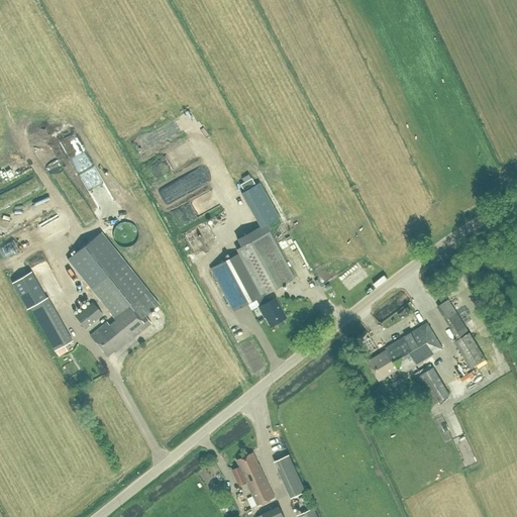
[(262,227),(279,216),(257,183),(240,193),(262,227)]
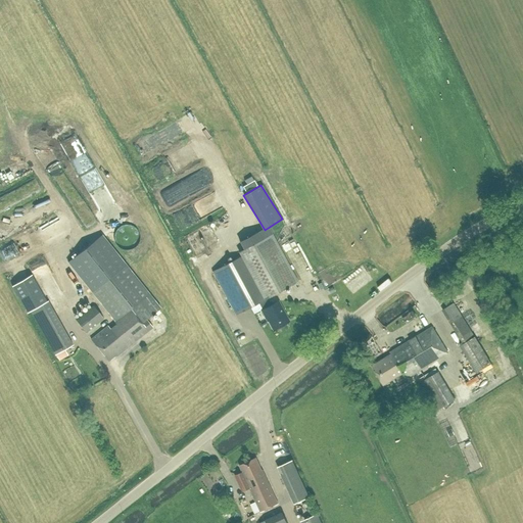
[(183,217),(176,221),(180,230),(187,226),(183,217)]
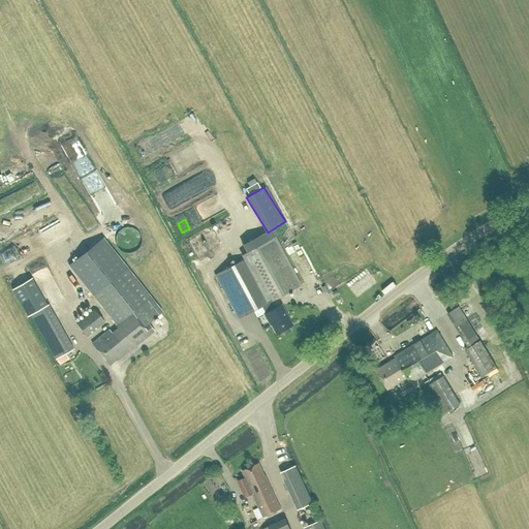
[(209,259),(207,255),(219,249),(208,228),(186,240),(199,265),(209,259)]
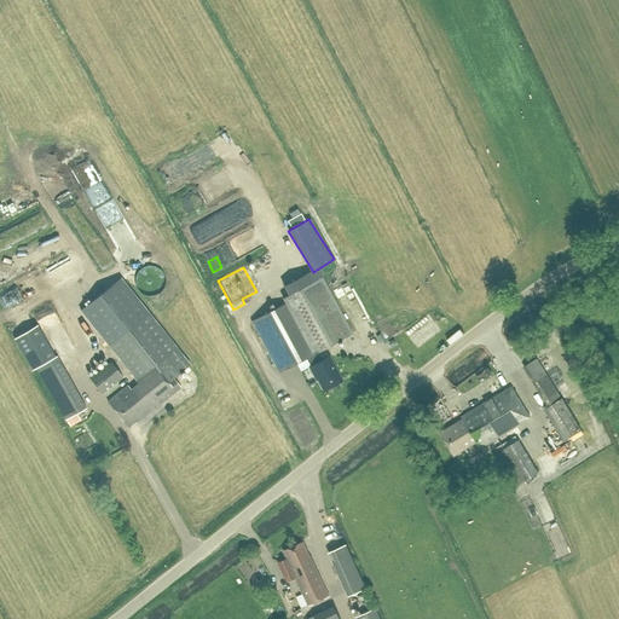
[(291,300),(253,320),(279,371),(307,357),(312,365),(310,366),(313,374),(314,374),(323,389),(341,380),(329,357),(318,362),(313,353),(352,333),(320,271),(287,289),(291,300)]
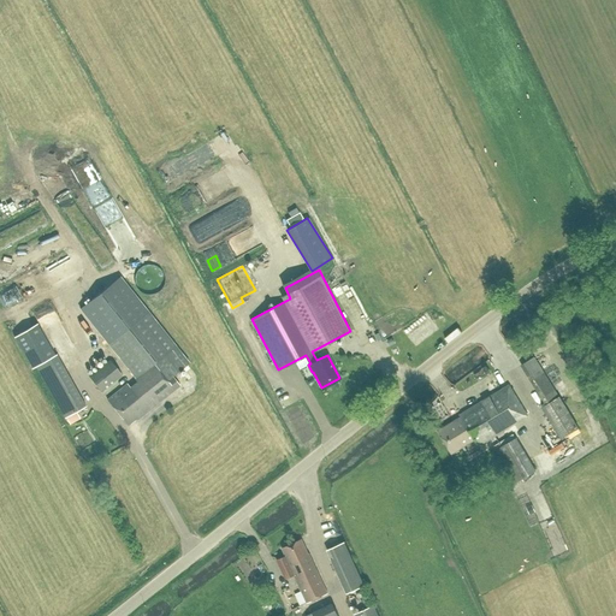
[(120,277),(81,308),(135,377),(107,398),(128,425),(136,418),(137,419),(181,385),(173,375),(181,369),(189,362),(175,345),(120,277)]
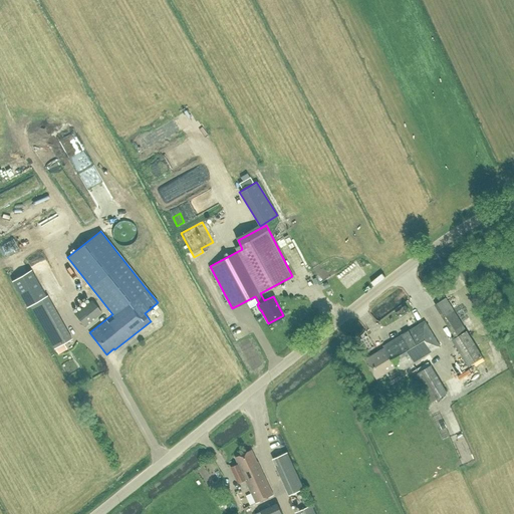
[(53,347),(60,344),(70,337),(63,323),(55,310),(47,296),(30,306),(53,347)]
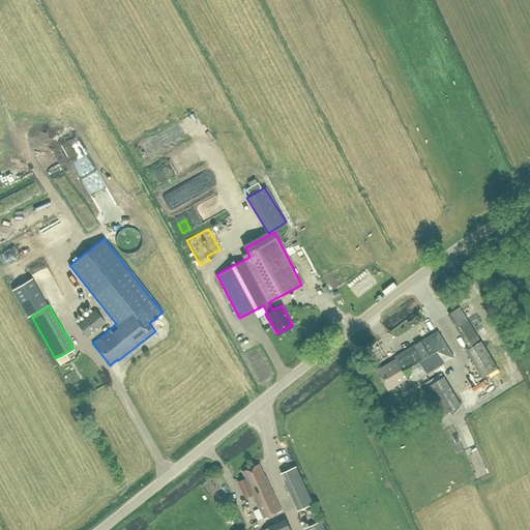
[(482,377),(497,369),(460,306),(448,314),(470,348),(466,350),(482,377)]
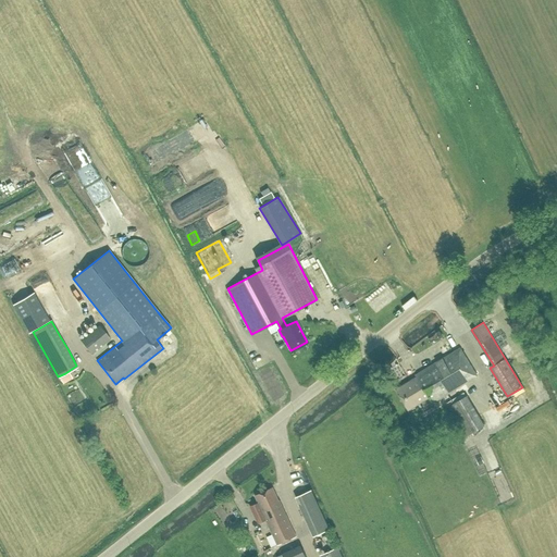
[(91,354),(110,339),(99,325),(81,339),(91,354)]
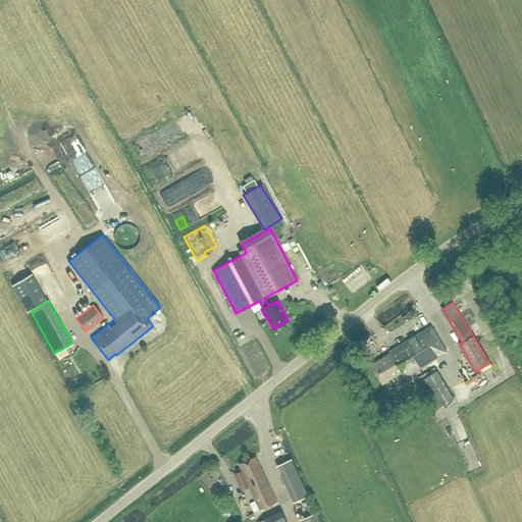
[(412,324),(392,334),(396,343),(416,332),(412,324)]
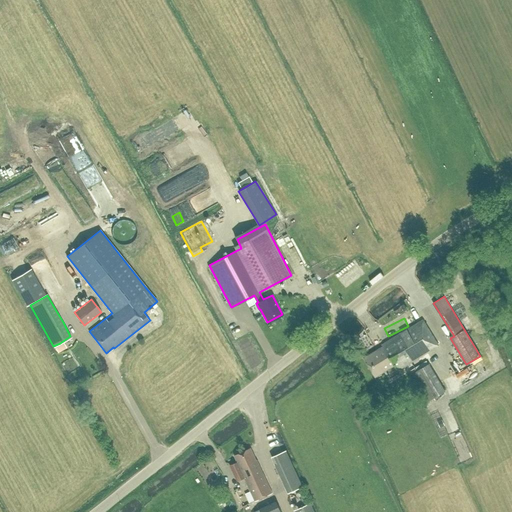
[(398,370),(439,345),(423,319),(388,340),(389,342),(364,357),(376,376),(395,365),(398,370)]
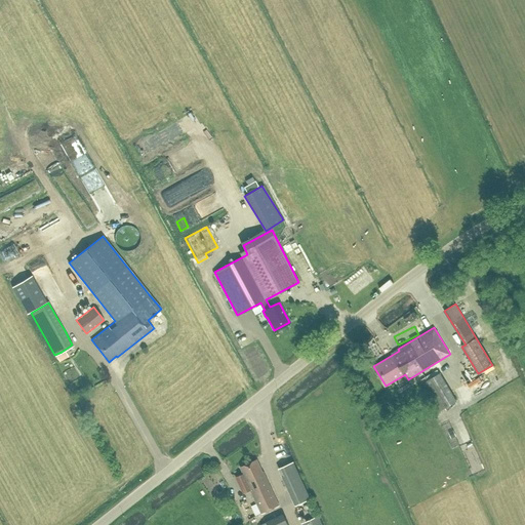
[(365,353),(374,362),(390,348),(380,338),(365,353)]
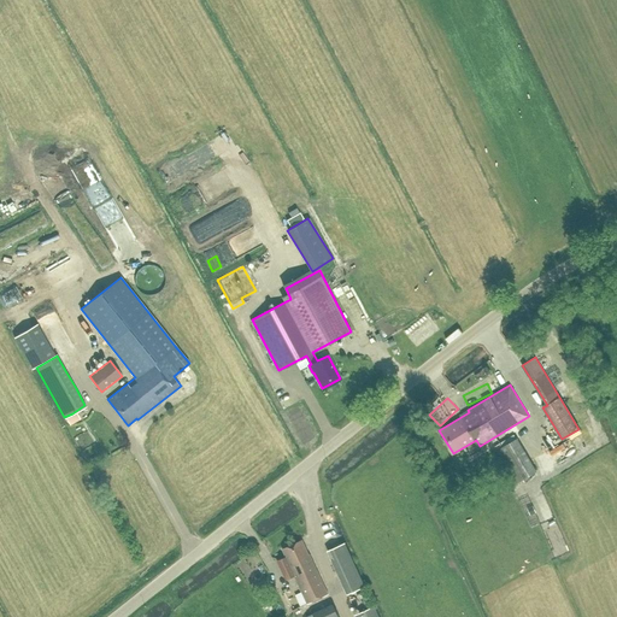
[(512,472),(507,476),(512,485),(517,482),(538,471),(518,438),(515,440),(512,435),(500,442),(504,446),(498,450),(512,472)]
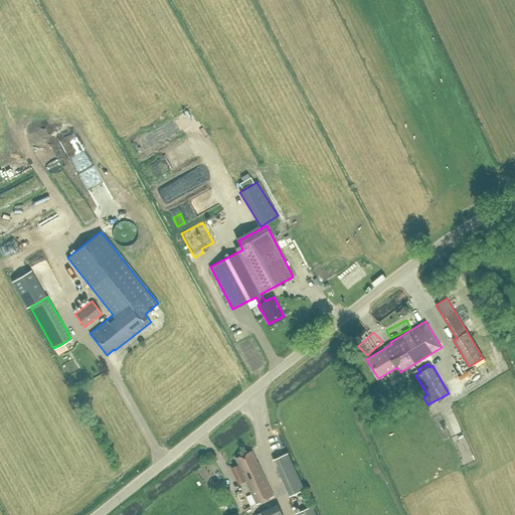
[(463,387),(475,378),(470,371),(458,380),(463,387)]
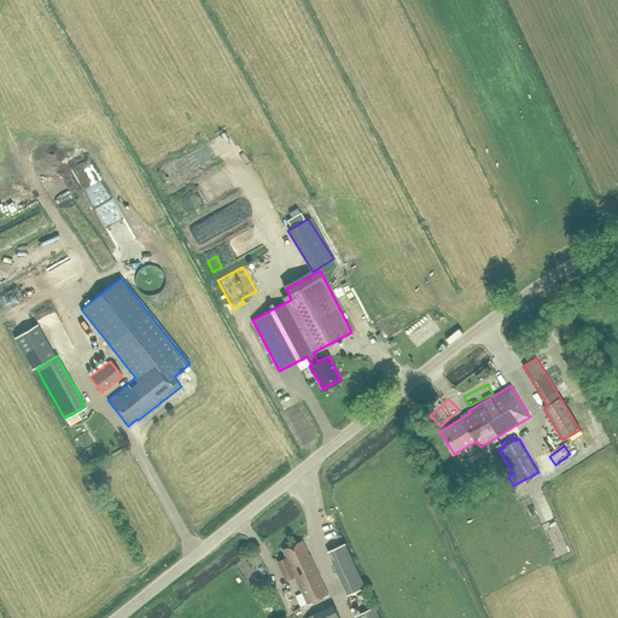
[(532,529),(541,525),(529,499),(520,502),(532,529)]
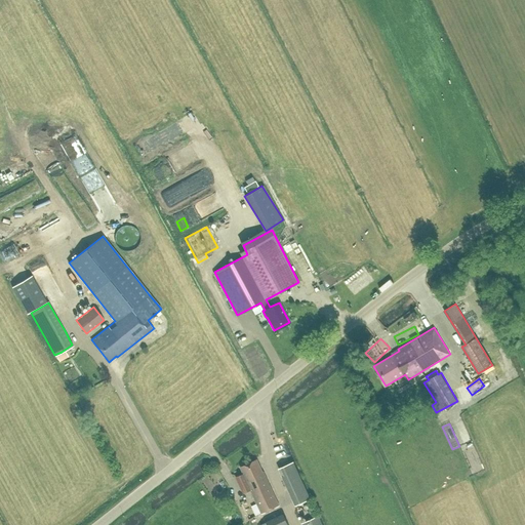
[(263,472),(256,459),(241,467),(244,473),(236,477),(244,494),(251,491),(261,513),(279,505),(264,471),(263,472)]
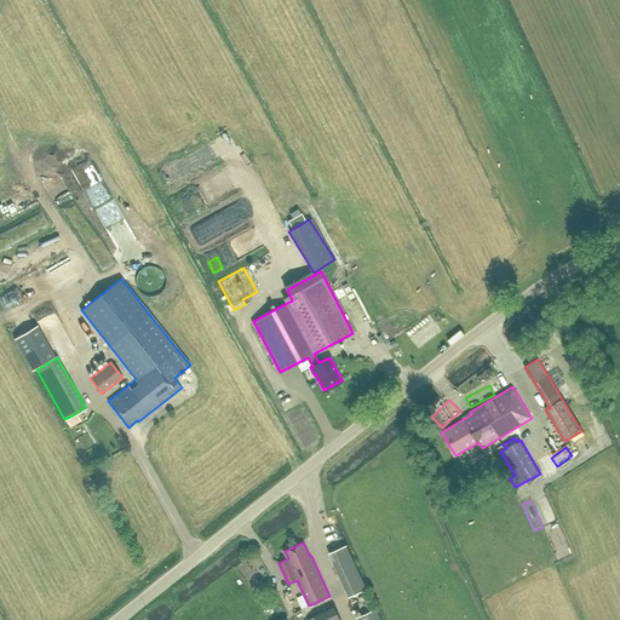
[(349,597),(367,589),(346,545),(328,554),(349,597)]
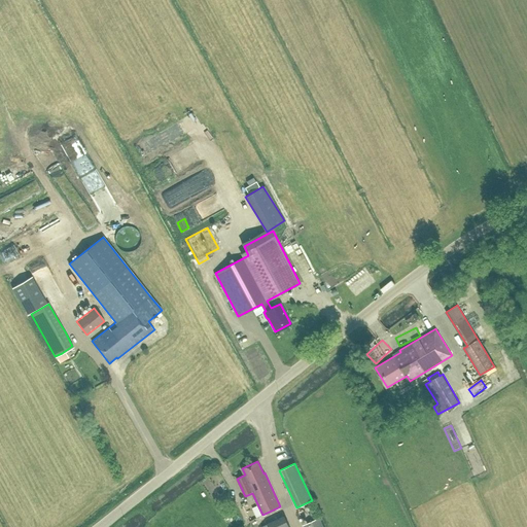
[(289,526),(285,516),(260,526),(289,526)]
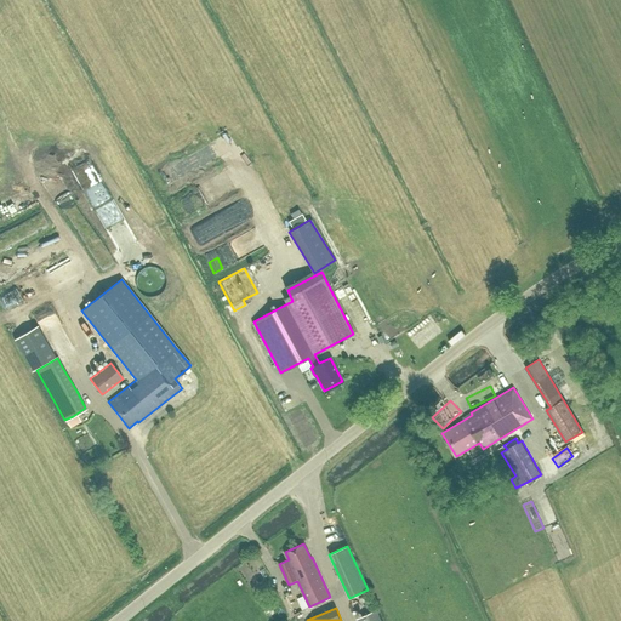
[(357,620),(381,620),(376,610),(357,619),(357,620)]
